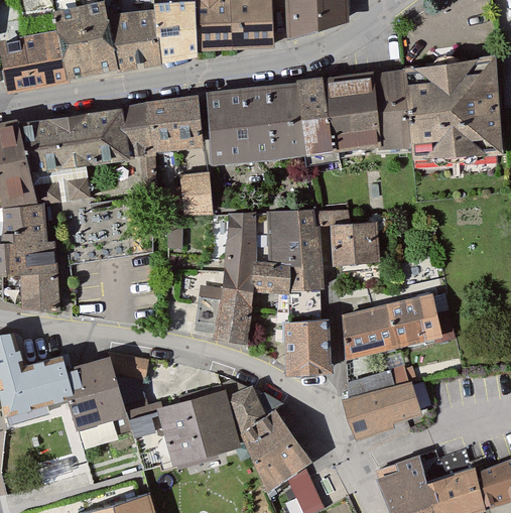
[(198,50),(190,0),(169,0),(150,2),(150,8),(160,63),(198,55),(198,50)]
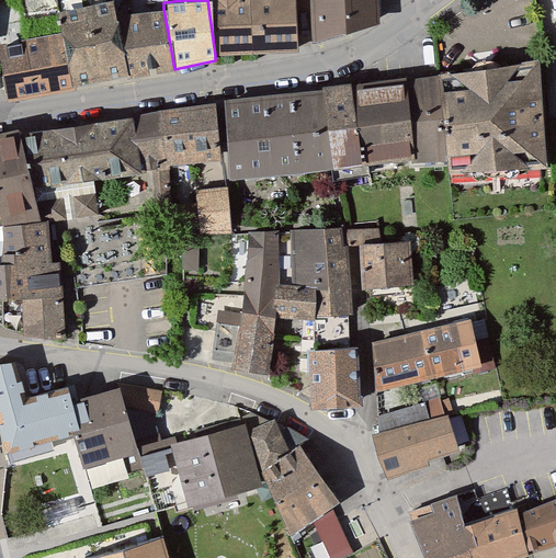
[(207,0),(215,55),(297,54),(292,0),(207,0)]
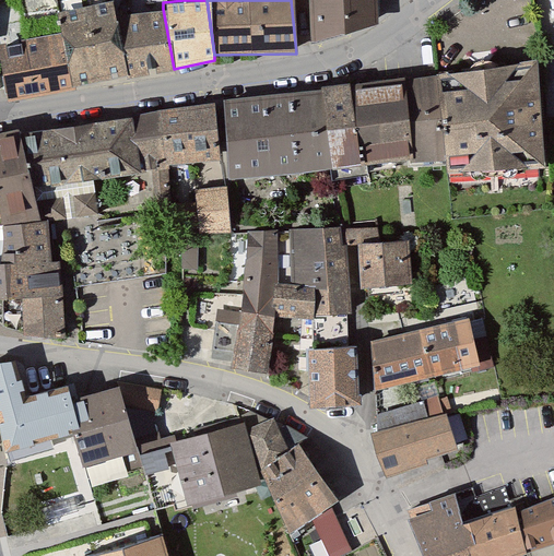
[(378,0),(313,0),(317,47),(381,25),(378,0)]
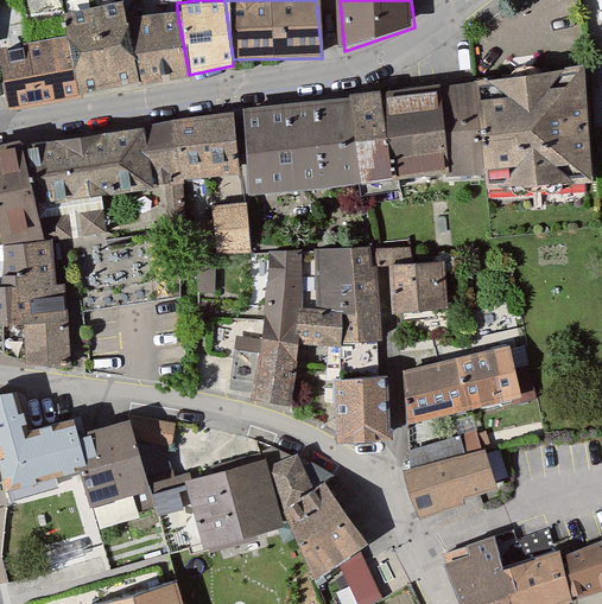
[(119,2),(55,11),(61,39),(73,91),(137,82),(122,17),(119,2)]
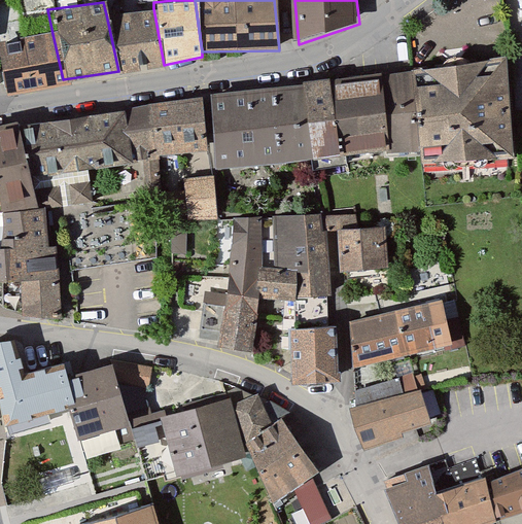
[(164,65),(153,8),(106,14),(118,71),(164,65)]
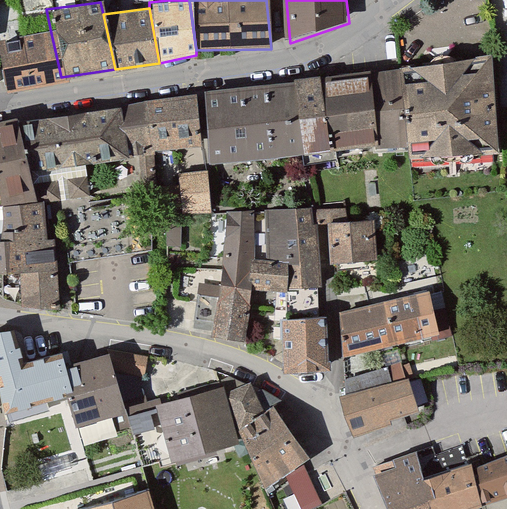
[(51,33),(0,41),(0,62),(5,88),(61,77),(51,33)]
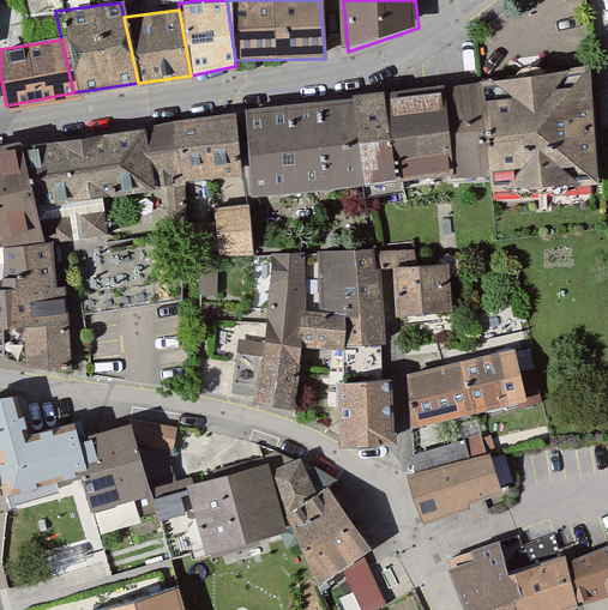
[(607,106),(603,64),(497,73),(505,165),(507,191),(607,181),(607,106)]
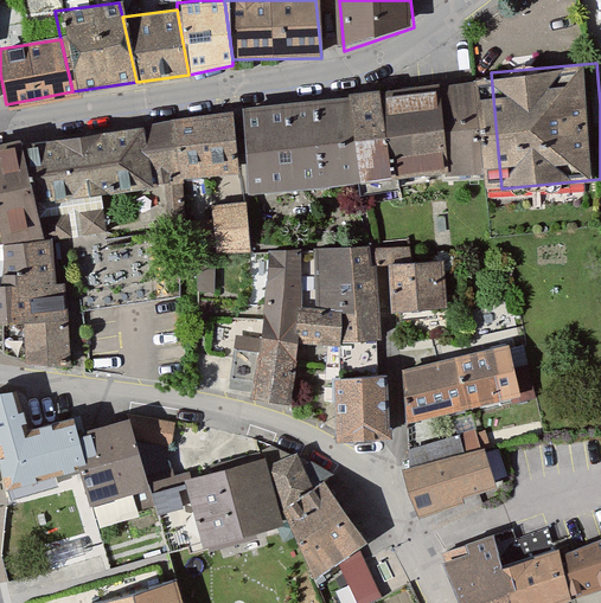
[(491,72),(454,77),(454,83),(461,166),(460,171),(499,164),(491,72)]
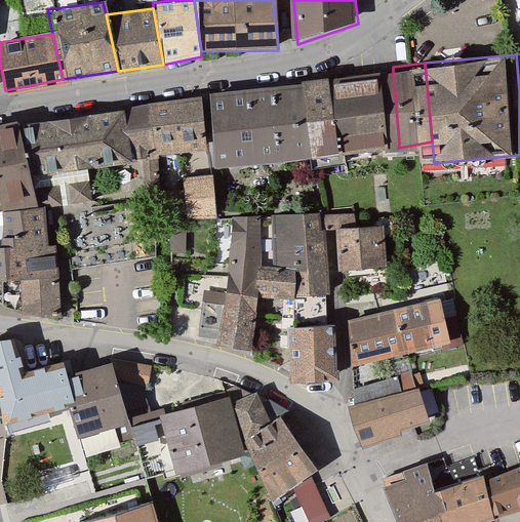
[(393,72),(348,75),(355,149),(399,144),(393,72)]
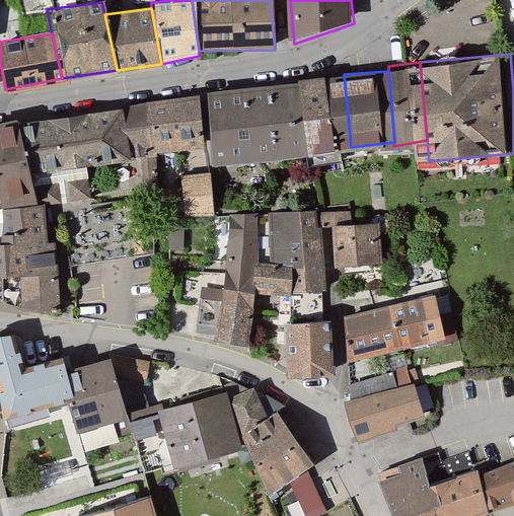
[(344,74),(313,76),(320,151),(351,147),(344,74)]
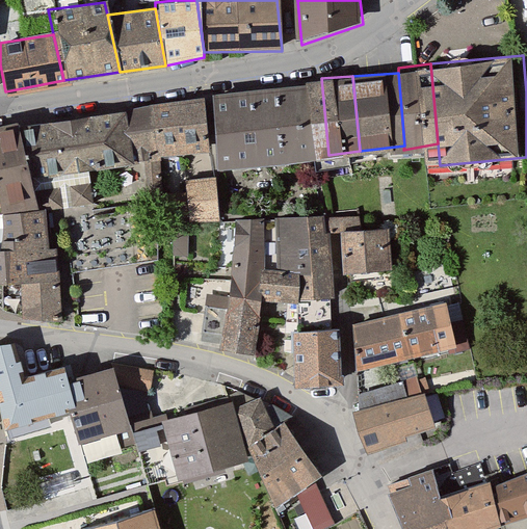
[(321,78),(225,87),(231,147),(233,165),(328,155),(321,78)]
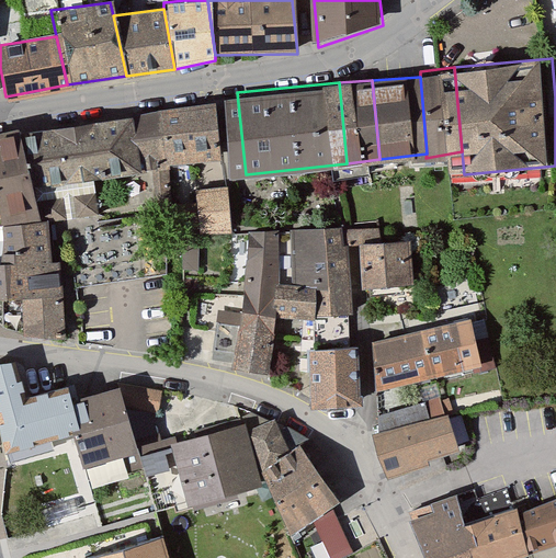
[(231,93),(169,104),(176,161),(236,156),(244,155),(237,92),(231,93)]
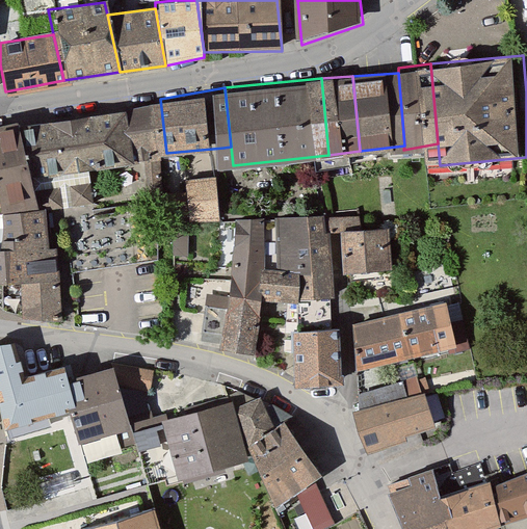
[(160,99),(34,118),(44,170),(166,153),(160,99)]
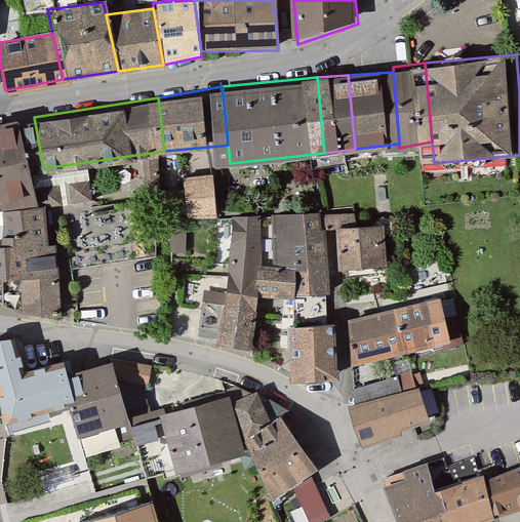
[(34,117),(0,120),(0,132),(12,204),(50,198),(43,168),(34,117)]
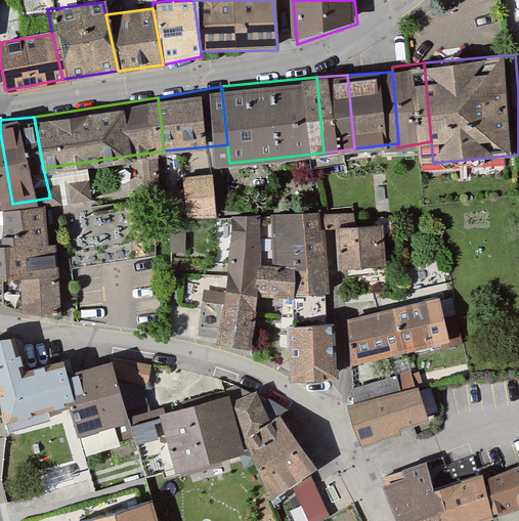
[(0,132),(0,205),(12,204),(0,132)]
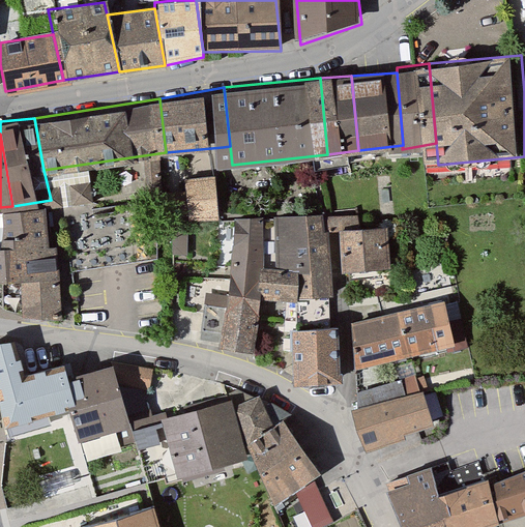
[(216,179),(184,181),(186,224),(219,222),(216,179)]
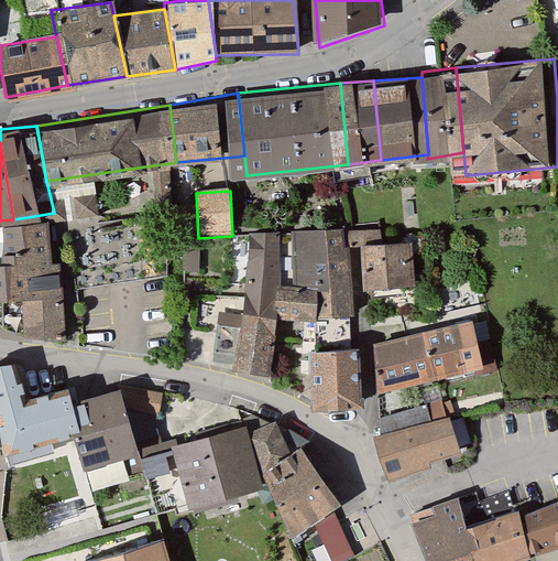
[(47,225),(2,228),(3,262),(0,262),(0,301),(19,302),(22,336),(65,337),(61,267),(50,266),(47,225)]
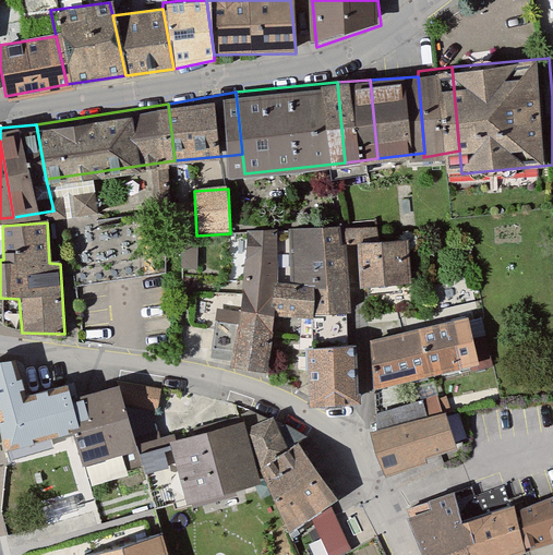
[(339,229),(290,231),(292,285),(278,285),(279,316),(343,314),(339,229)]
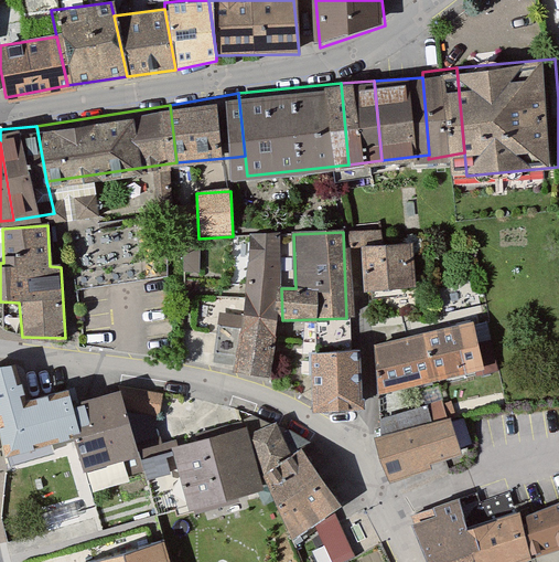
[(282,320),(280,285),(282,235),(250,235),(232,373),(276,380),(282,320)]
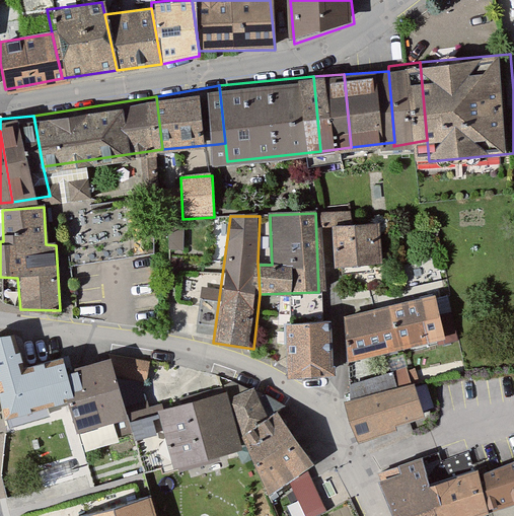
[(378,226),(335,227),(337,268),(379,266),(378,226)]
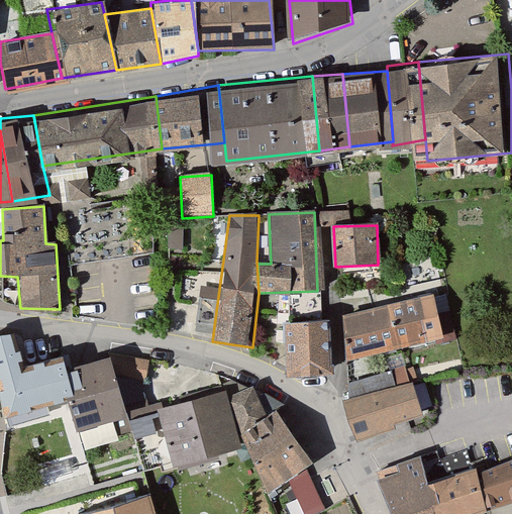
[(433,294),(339,314),(349,362),(444,340),(433,294)]
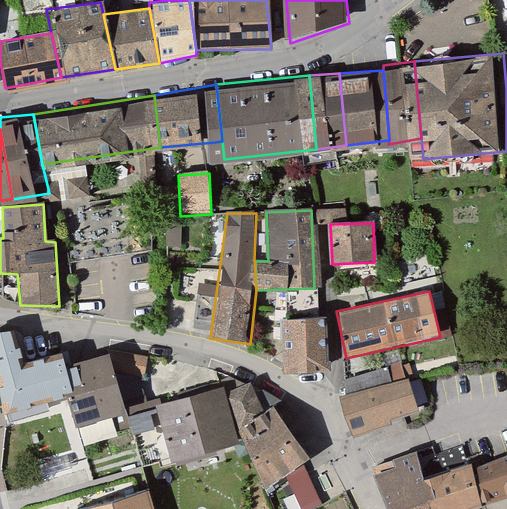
[(324,317),(281,318),(282,373),(325,372),(324,317)]
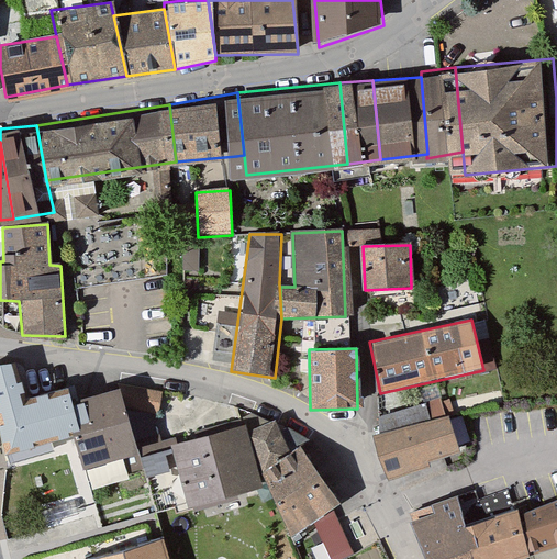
[(24,359),(0,361),(0,406),(12,455),(79,434),(70,402),(66,382),(32,390),(24,359)]
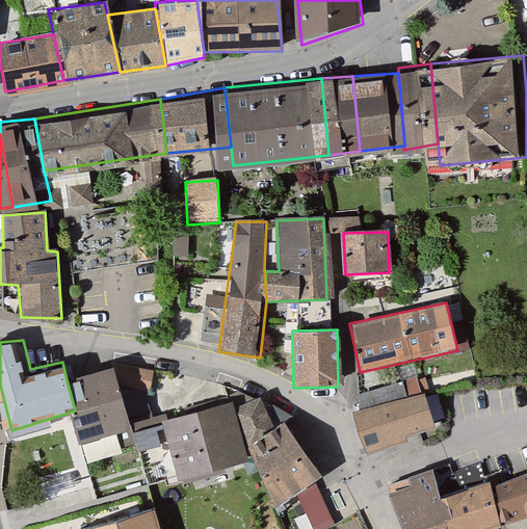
[(119,366),(67,380),(75,411),(82,441),(139,424),(119,366)]
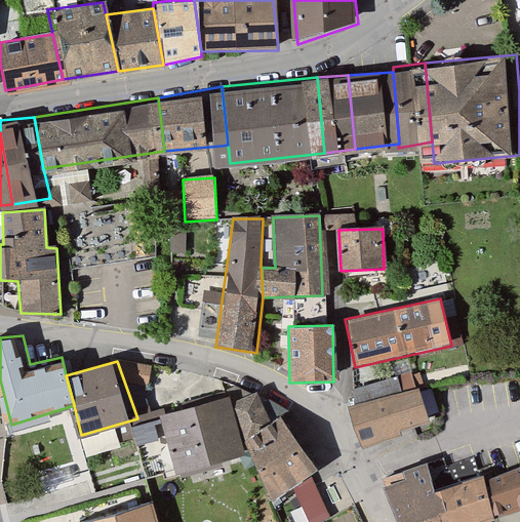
[(358,409),(351,411),(362,450),(432,432),(421,388),(405,392),(401,379),(354,392),(358,409)]
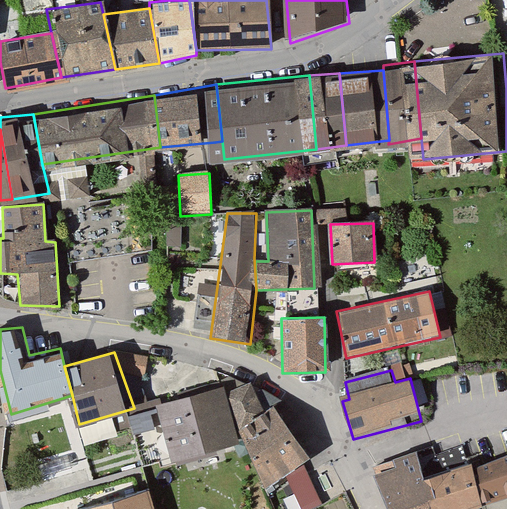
[(256,380),(230,389),(242,422),(268,408),(256,380)]
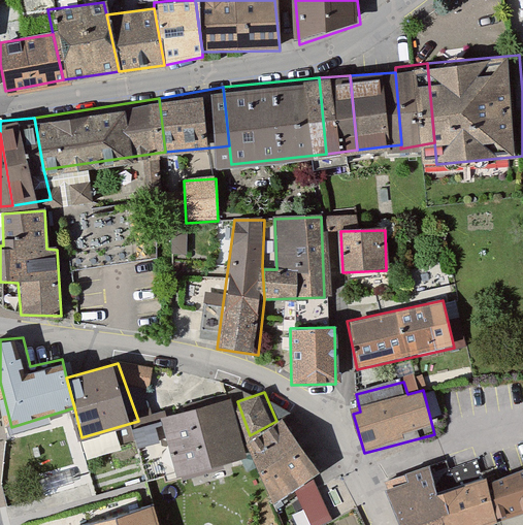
[(232,394),(164,416),(183,473),(250,453),(232,394)]
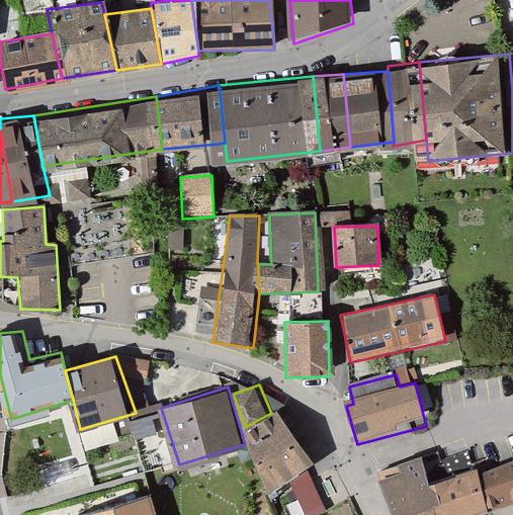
[(271,413),(245,427),(272,493),(321,464),(279,408),(271,413)]
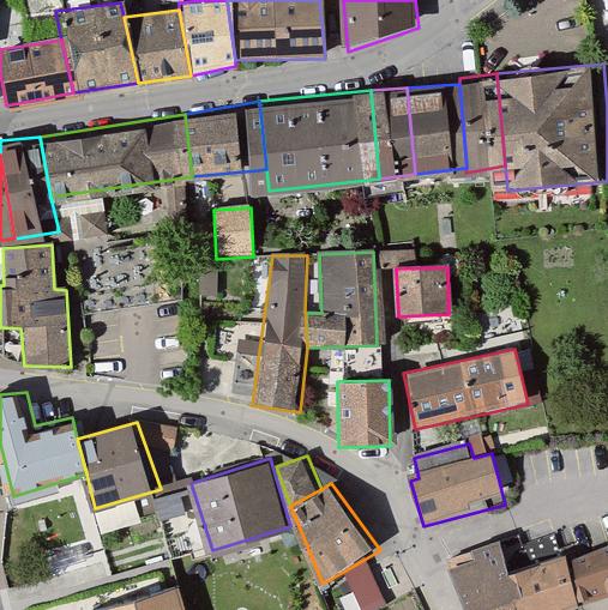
[(475,561),(447,571),(459,609),(576,609),(607,599),(607,543),(563,559),(555,536),(518,549),(515,538),(473,553),(475,561)]
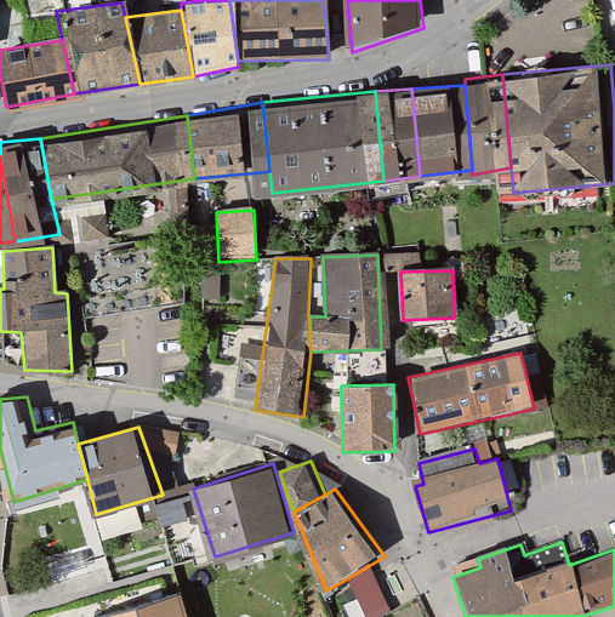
[(188,616),(178,578),(58,612),(61,616),(188,616)]
